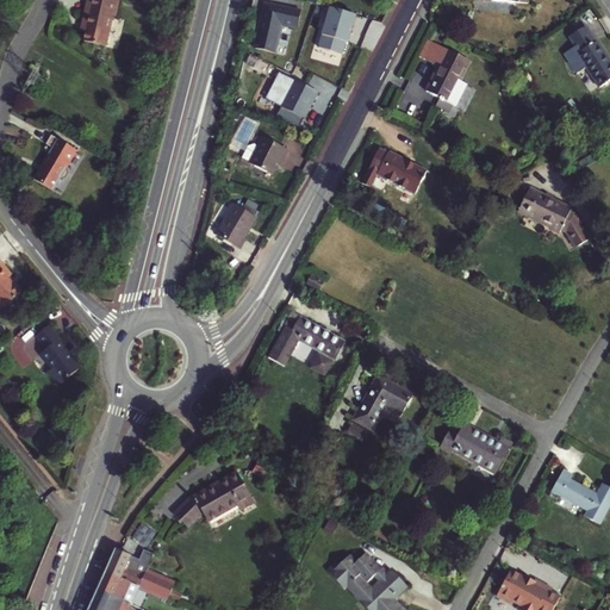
[(82,42),(105,45),(111,16),(114,17),(117,0),(86,0),(80,30),(85,31),(82,42)]
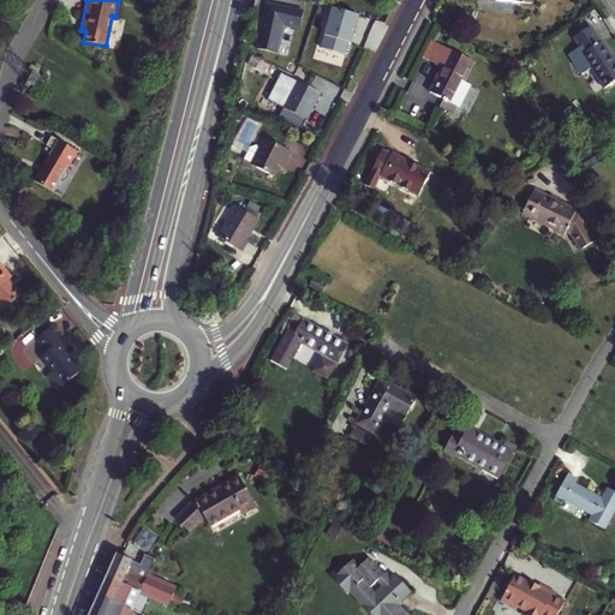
[(300,1),(298,0),(272,0),(266,23),(292,30),(300,1)]
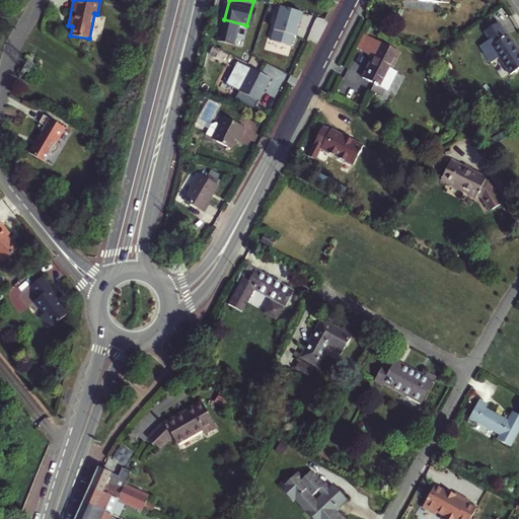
[(269,39),(293,46),(302,12),(279,5),(269,39)]
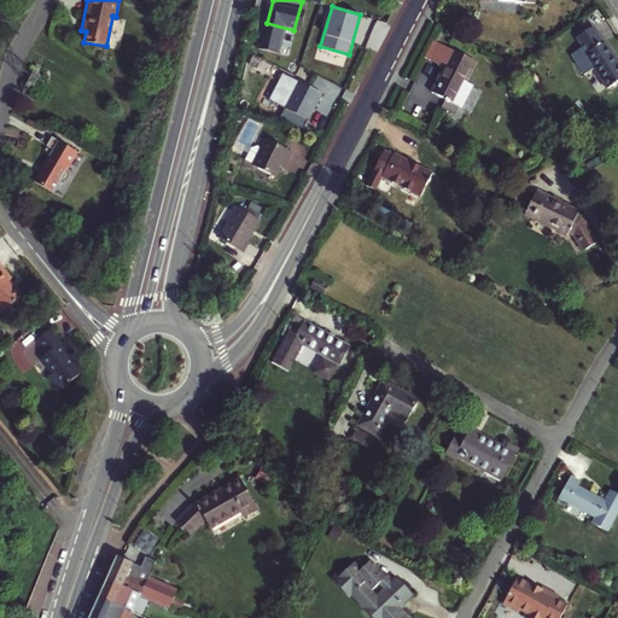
[(285,60),(292,34),(268,27),(260,57),(277,62),(278,58),(285,60)]
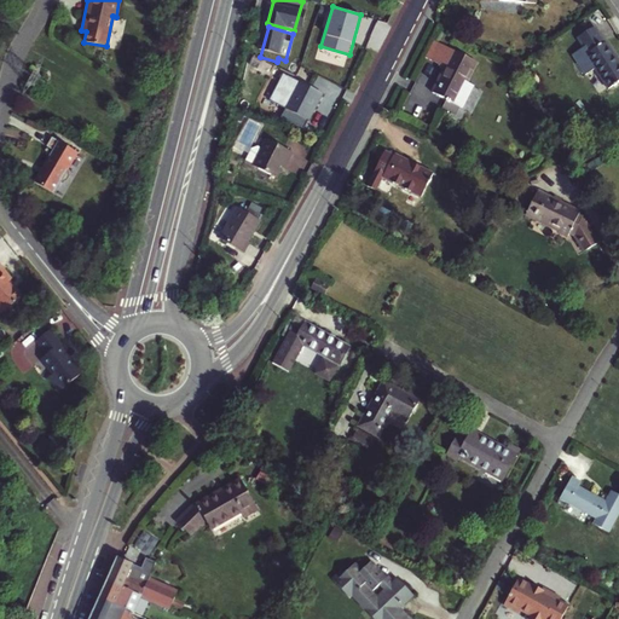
[(577,61),(585,75),(595,69),(608,90),(618,81),(618,61),(607,42),(605,44),(595,28),(578,38),(584,47),(588,55),(577,61)]
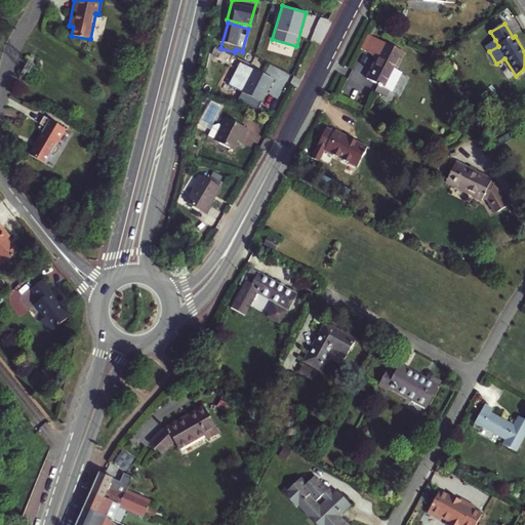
[(376,56),(366,78),(378,84),(384,87),(387,88),(404,52),(367,34),(360,48),(376,56)]
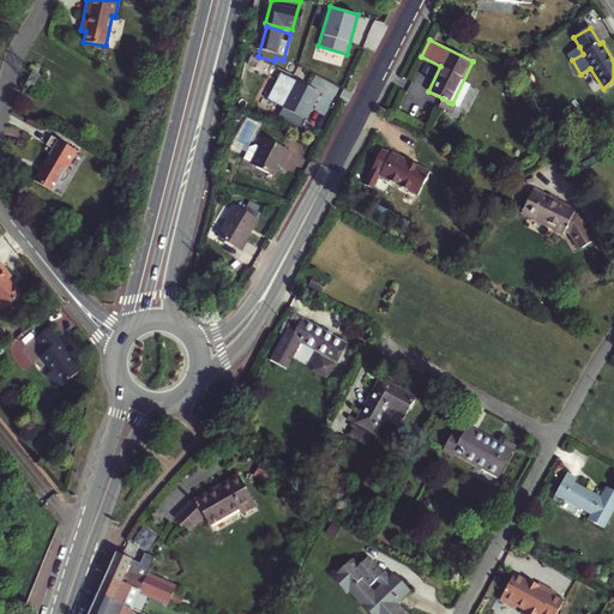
[(583,54),(579,47),(567,54),(572,60),(583,54)]
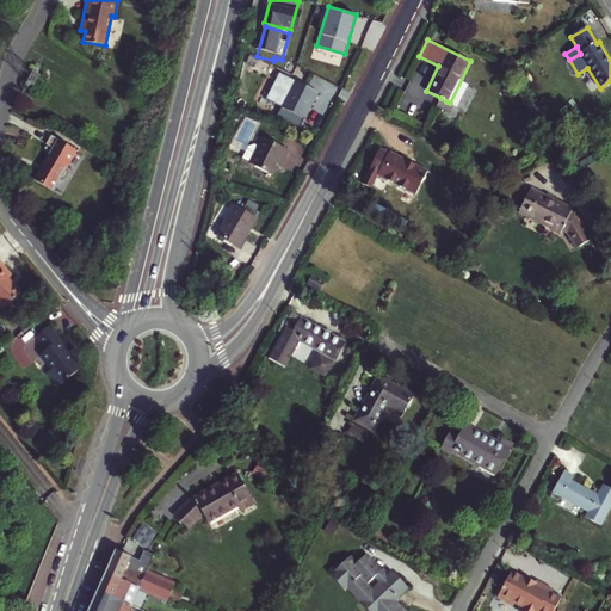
[(302,117),(315,90),(291,79),(279,105),(302,117)]
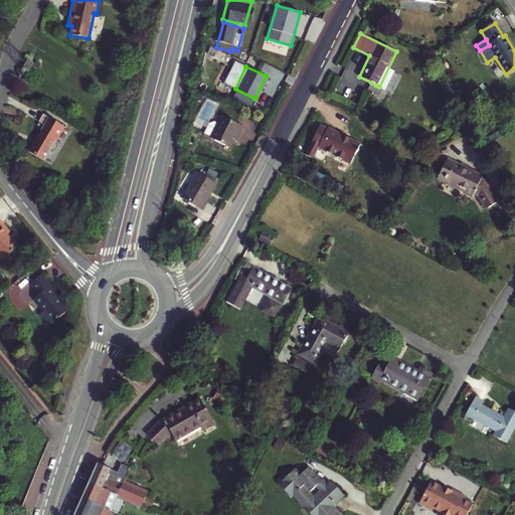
[(25,151),(41,160),(47,151),(51,150),(54,146),(52,142),(61,128),(40,115),(36,122),(41,125),(25,151)]
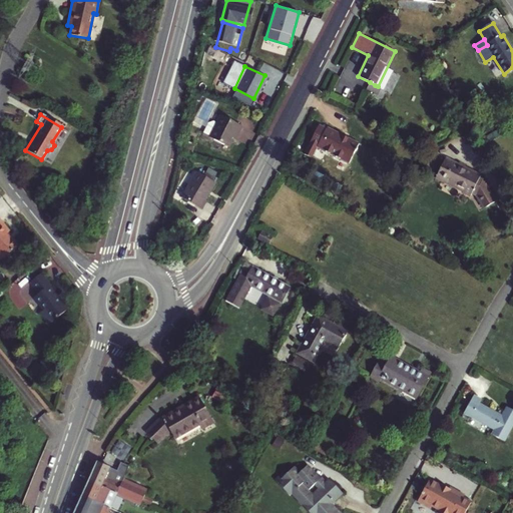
[(228,145),(232,137),(235,131),(237,132),(241,124),(219,114),(209,136),(228,145)]
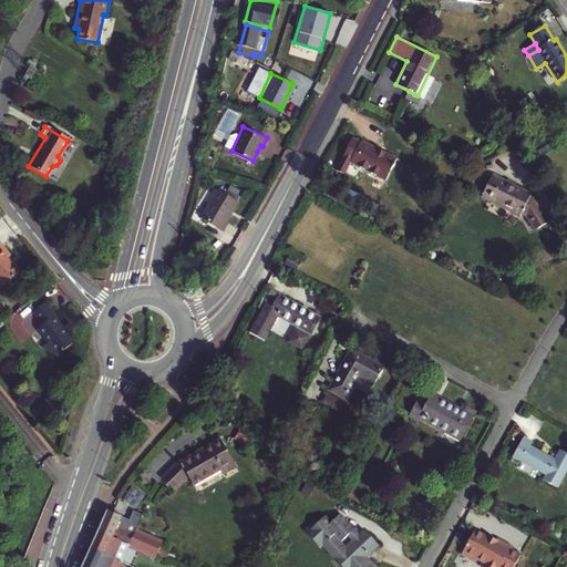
[(385,181),(397,158),(362,141),(361,143),(352,137),(336,169),(346,175),(351,163),(385,181)]
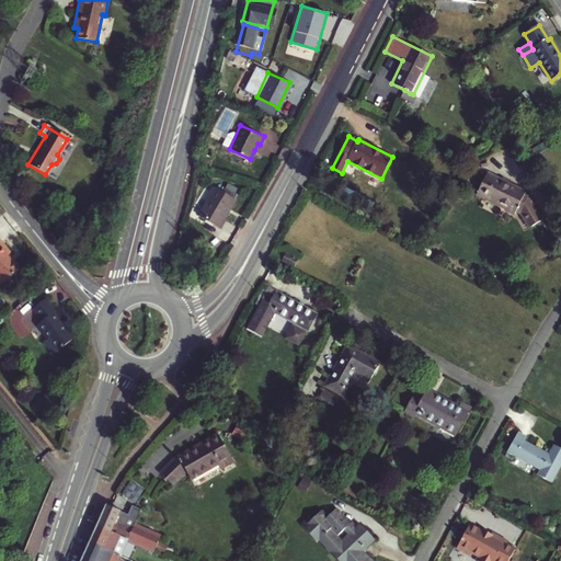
[(526,193),(488,173),(477,195),(515,214),(516,212),(519,214),(527,227),(540,219),(529,198),(524,196),(526,193)]
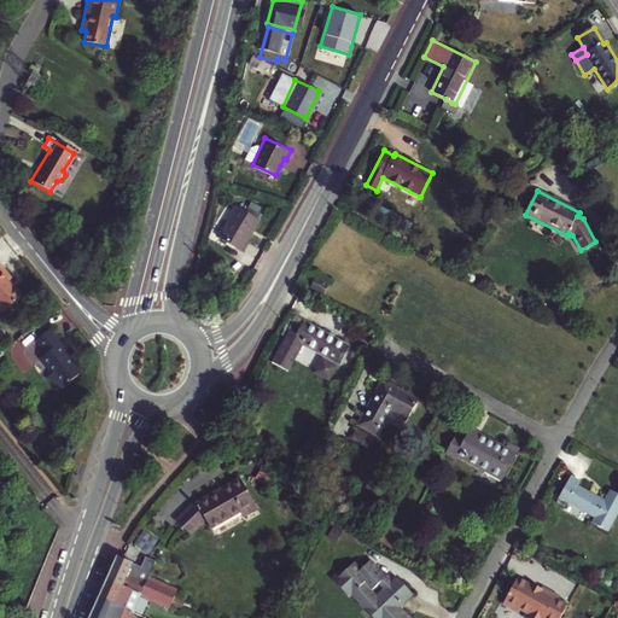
[(248,242),(261,220),(238,205),(220,237),(244,252),(250,242),(248,242)]
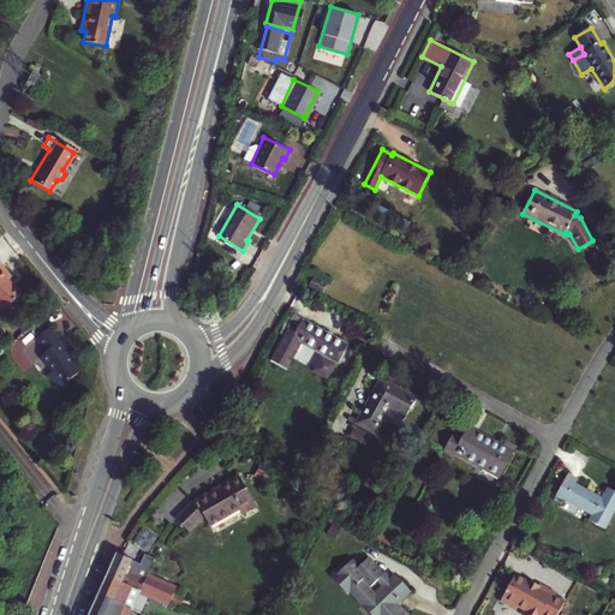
[(0,312),(19,298),(6,281),(9,279),(0,269),(0,312)]
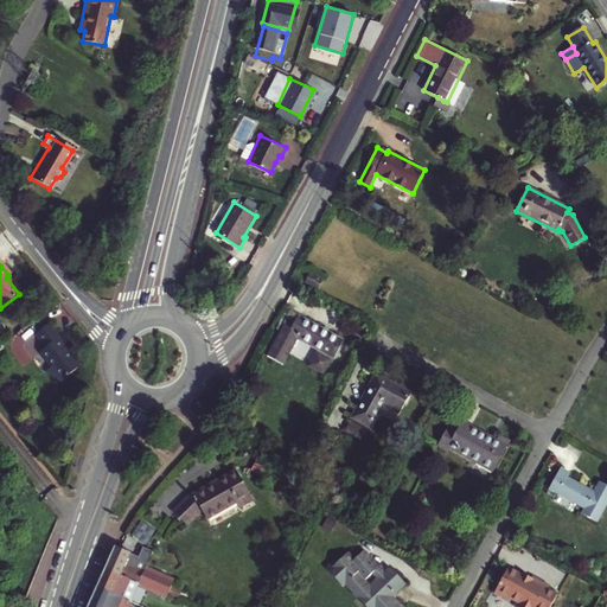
[(323,281),(310,275),(305,283),(318,289),(323,281)]
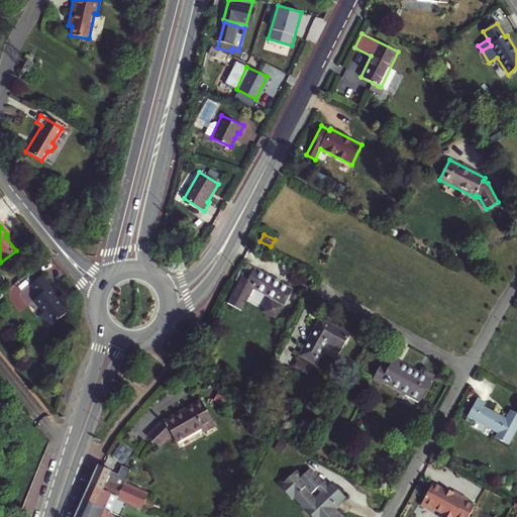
[(292,290),(254,270),(249,280),(242,277),(227,303),(241,310),(253,288),(273,299),(265,313),(276,318),(284,305),(292,290)]
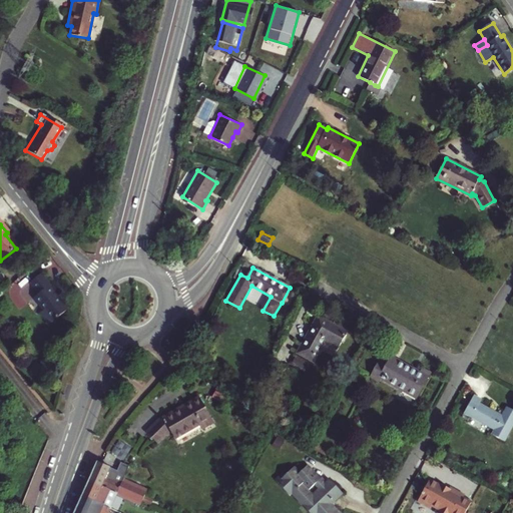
[(37,314),(46,326),(67,309),(60,301),(58,302),(54,296),(47,287),(48,286),(39,274),(27,284),(36,295),(31,299),(40,311),(37,314)]
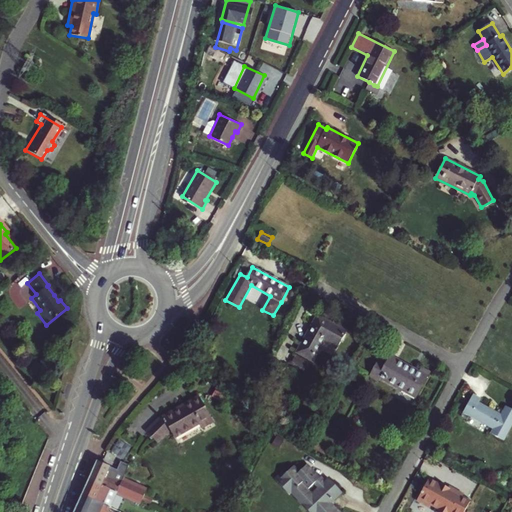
[(308,331),(296,352),(313,361),(324,341),(337,348),(348,329),(335,322),(334,324),(317,315),(310,327),(312,328),(309,332),(308,331)]
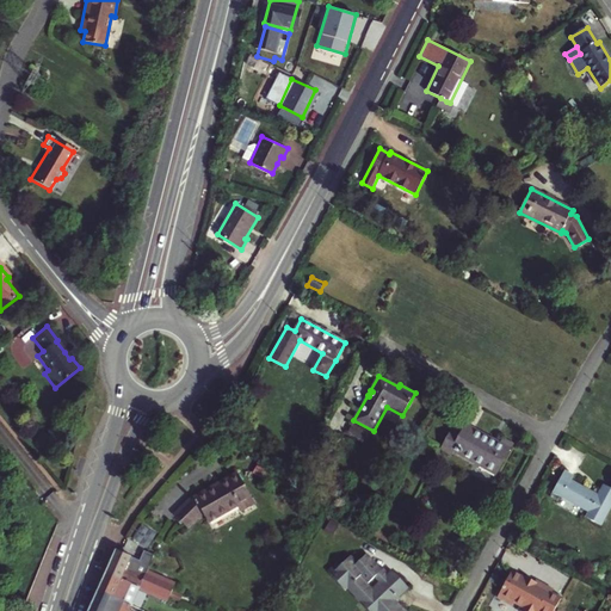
[(495,475),(512,445),(504,439),(501,444),(466,425),(460,436),(451,431),(442,448),(451,452),(451,451),(495,475)]
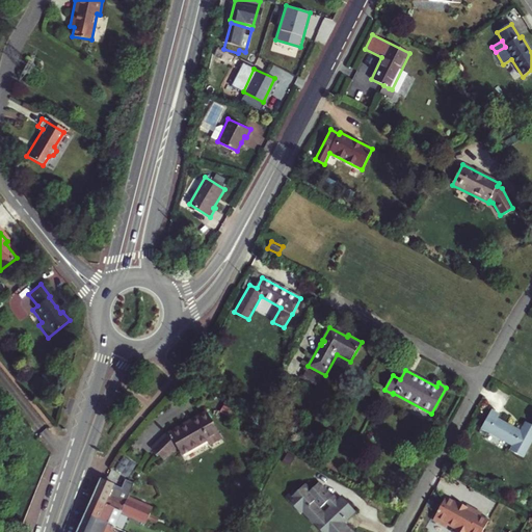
[(523,457),(531,440),(531,427),(525,424),(521,431),(497,419),(499,415),(491,410),(482,428),(513,445),(509,451),(523,457)]
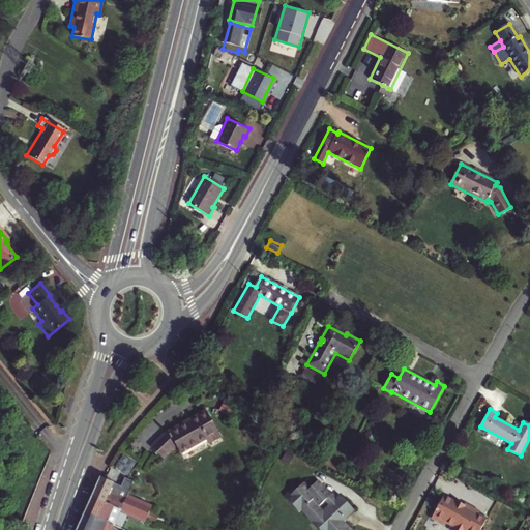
[(166,432),(151,447),(162,459),(175,445),(179,451),(205,437),(208,443),(221,436),(205,410),(166,432)]
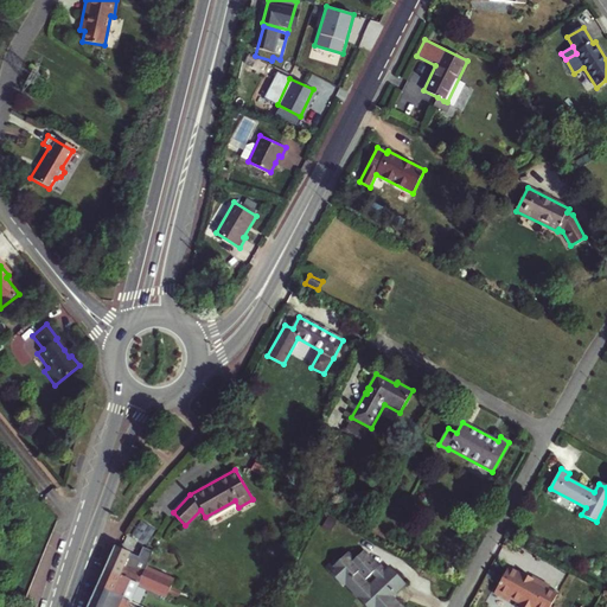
[(158,530),(144,519),(133,535),(148,545),(158,530)]
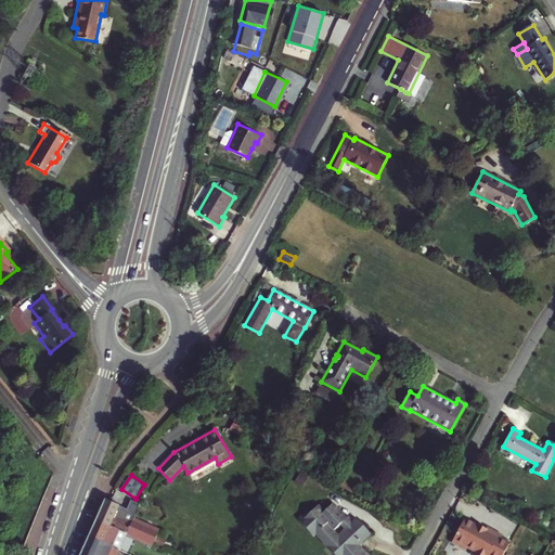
[(105,501),(95,520),(126,533),(127,534),(133,519),(134,516),(118,508),(118,506),(105,501)]
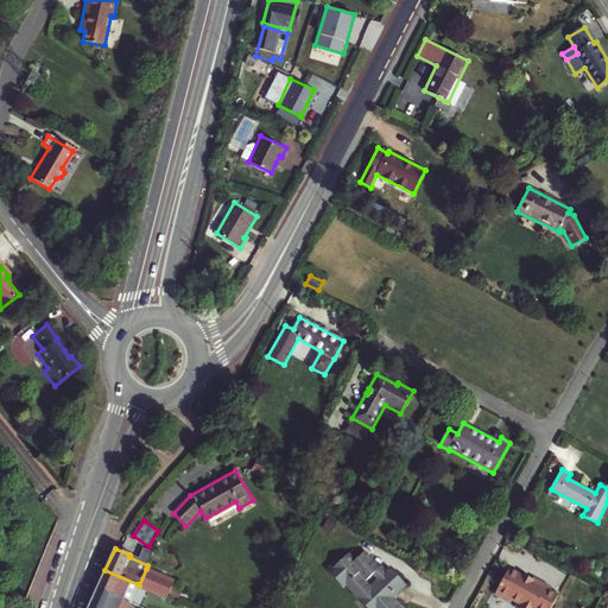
[(327,569),(344,587),(347,584),(359,597),(368,607),(400,607),(396,602),(393,605),(388,600),(405,584),(390,568),(387,570),(385,574),(379,567),(365,551),(355,559),(349,552),(340,562),(337,559),(327,569)]
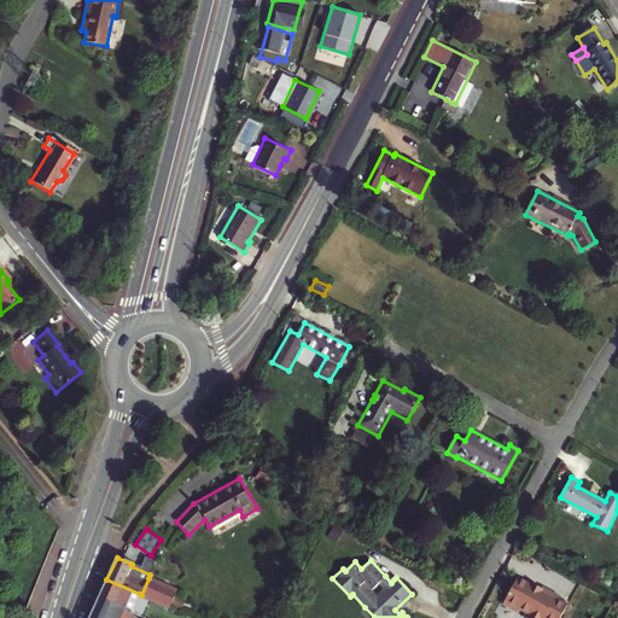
[(529,617),(548,584),(520,569),(499,607),(500,608),(495,617),(529,617)]
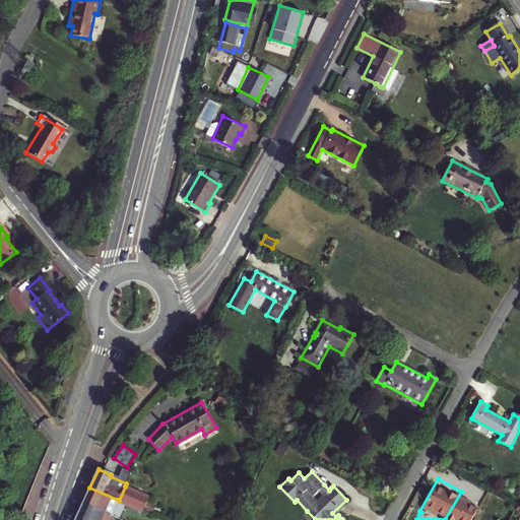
[(119,501),(143,511),(148,497),(125,486),(119,501)]
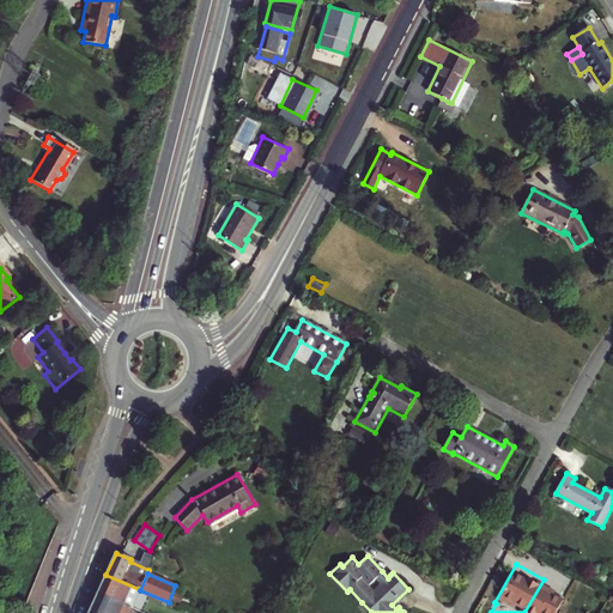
[(105,575),(97,594),(131,608),(139,589),(105,575)]
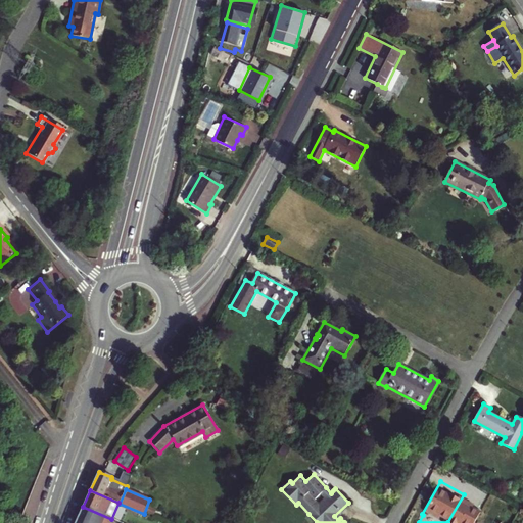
[(76,522),(109,522),(111,519),(83,507),(79,516),(76,522)]
